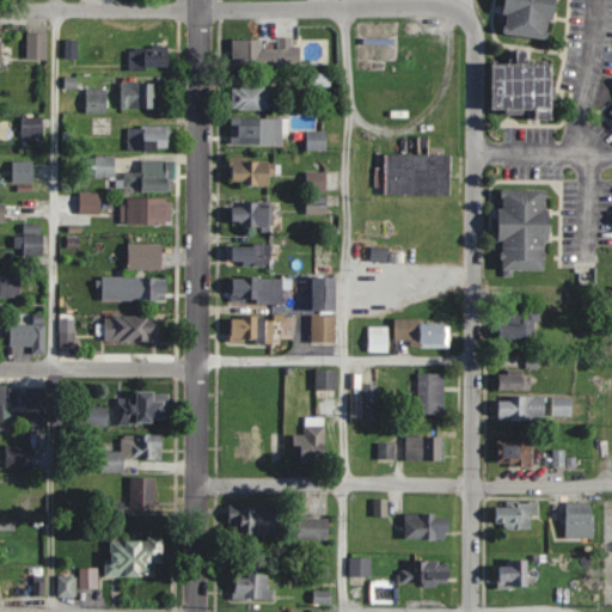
[(551,40),(555,0),(507,0),(505,35),(551,40)]
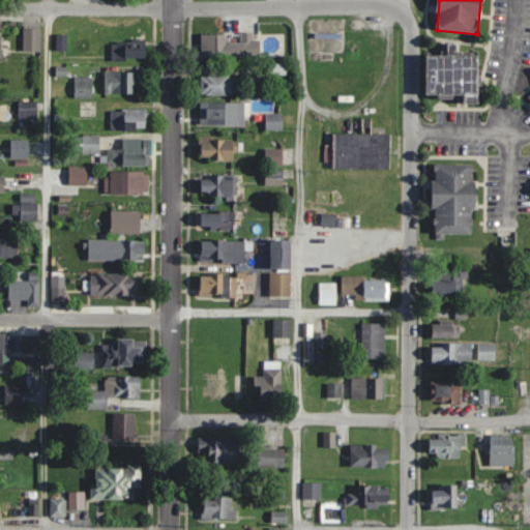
[(40,29),(24,29),(24,52),(40,52),(40,29)]
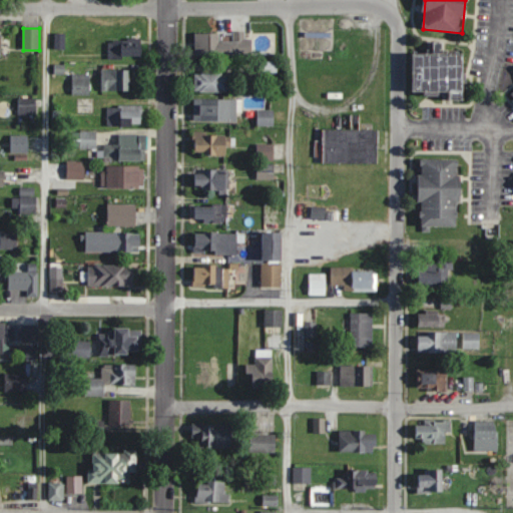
[(220,33),(194,33),(194,55),(246,55),(246,31),(232,31),(232,41),(220,41),(220,33)]
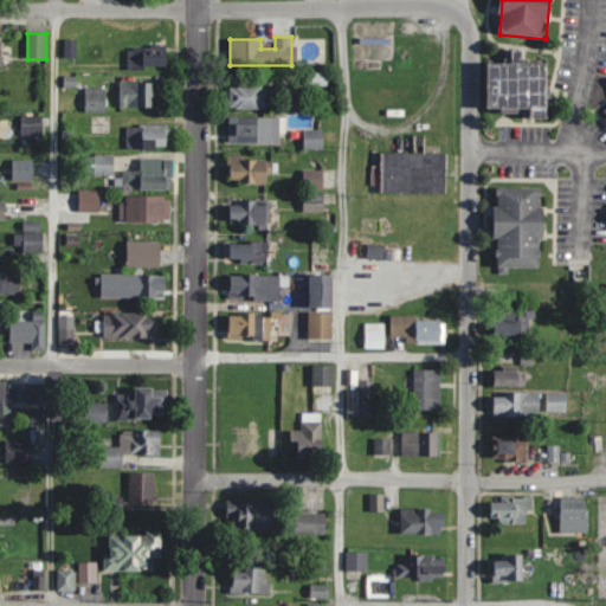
[(128,50),(128,69),(167,69),(167,50),(128,50)]
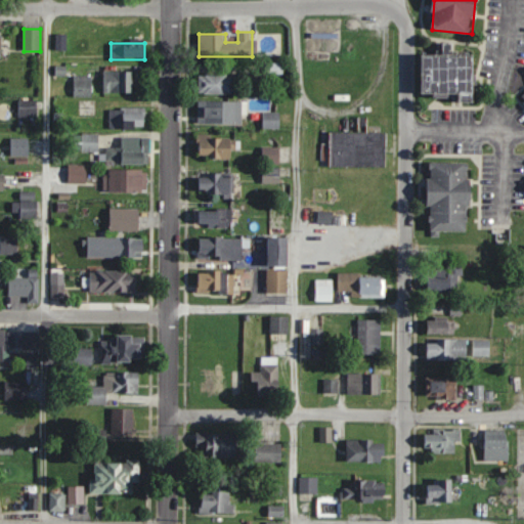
[(474,55),(423,55),(423,96),(474,96),(474,55)]
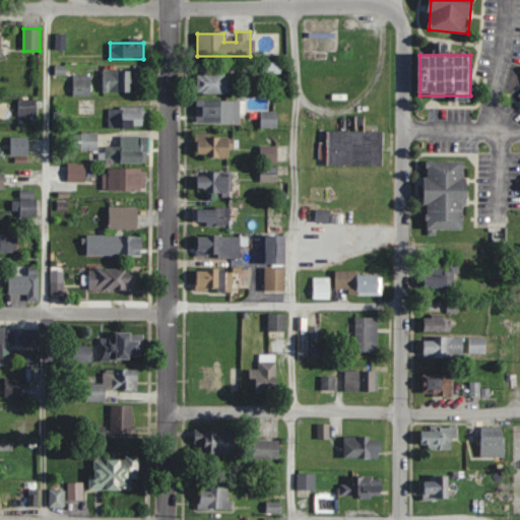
[(103,93),(131,93),(131,72),(103,72),(103,93)]
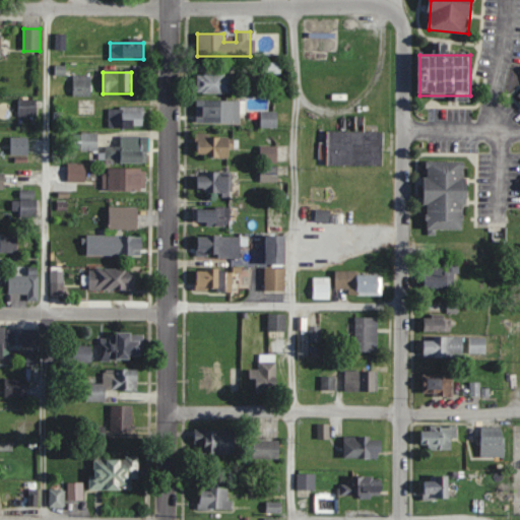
[(197,74),(197,93),(235,93),(235,74),(197,74)]
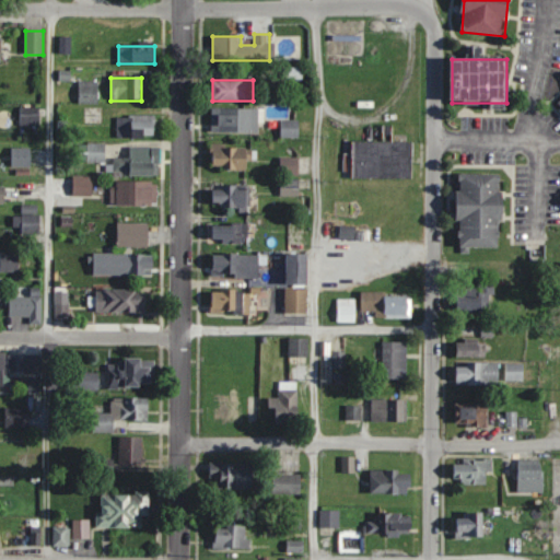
[(79,103),(97,103),(97,81),(79,81),(79,103)]
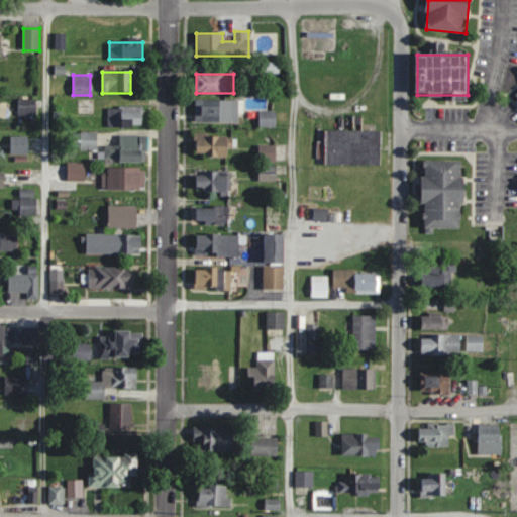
[(37,99),(18,99),(18,116),(37,116),(37,99)]
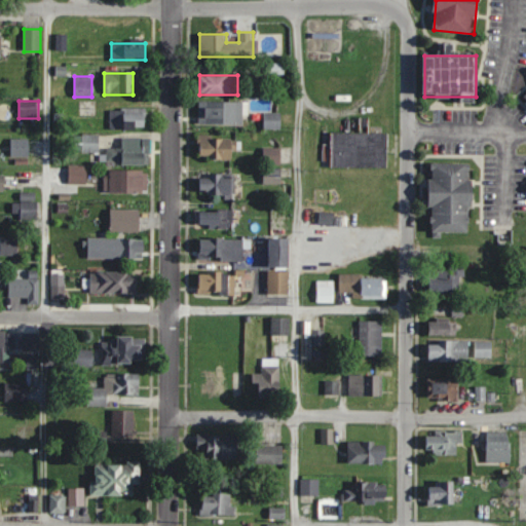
[(243,124),(243,103),(198,103),(198,124),(243,124)]
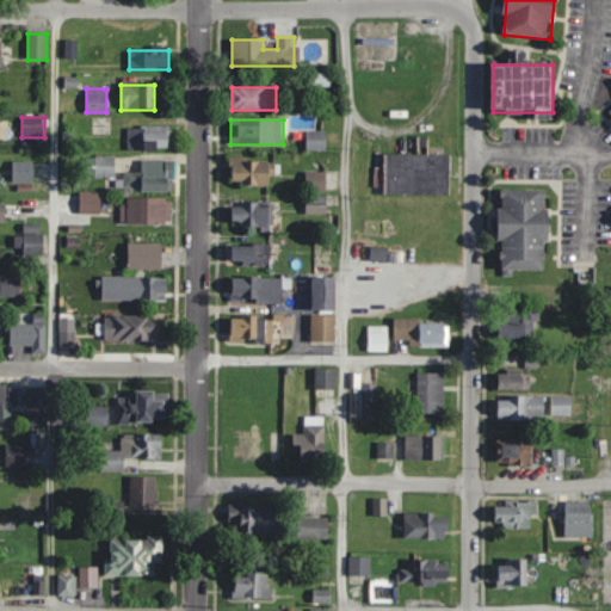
[(168,127),(127,128),(128,153),(170,152),(168,127)]
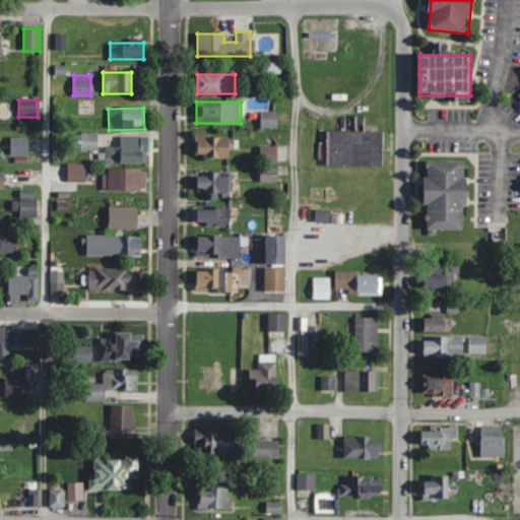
[(268,112),(268,119),(276,120),(276,113),(268,112)]
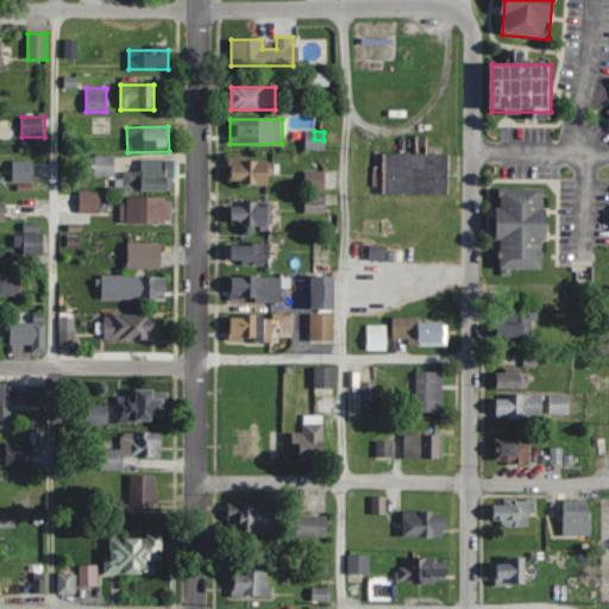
[(446,195),(447,155),(420,155),(384,155),(383,194),(446,195)]
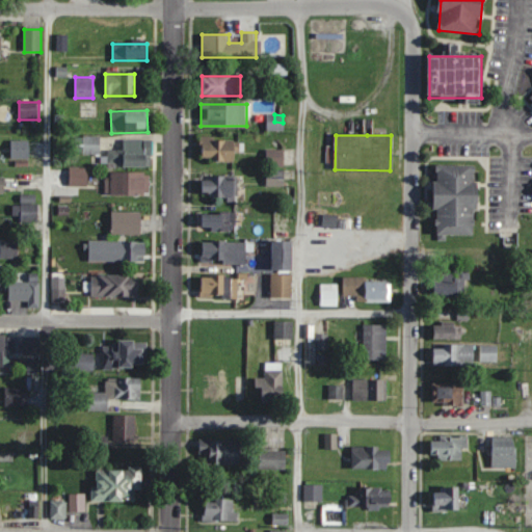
[(99,154),(99,138),(83,138),(83,154),(99,154)]
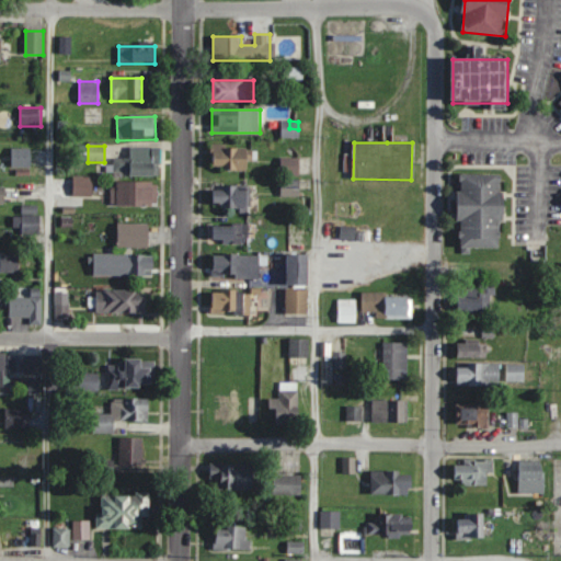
[(250,171),(250,147),(213,147),(213,171),(250,171)]
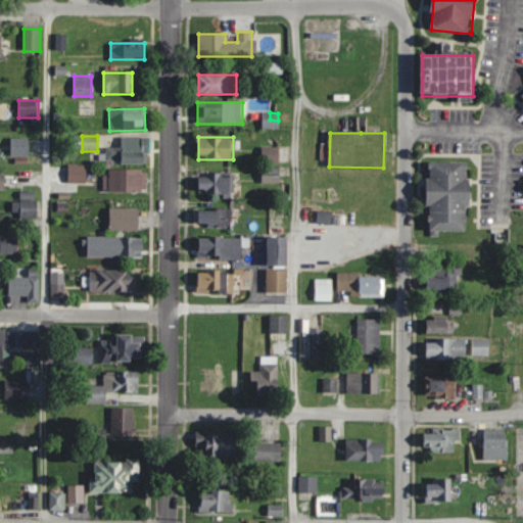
[(121,148),(105,148),(105,164),(145,164),(145,138),(121,138),(121,148)]
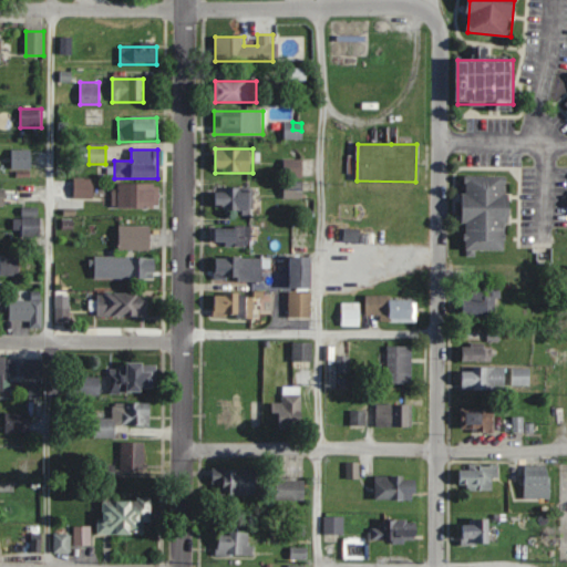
[(11,168),(31,168),(31,151),(11,151),(11,168)]
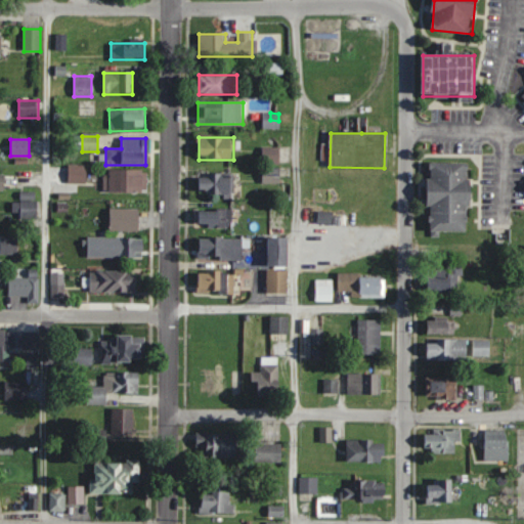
[(279,164),(279,147),(262,147),(262,164),(279,164)]
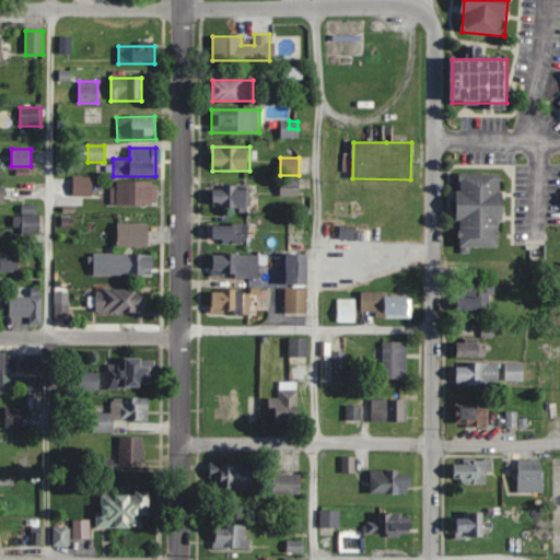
[(458,174),(458,248),(502,249),(503,175),(458,174)]
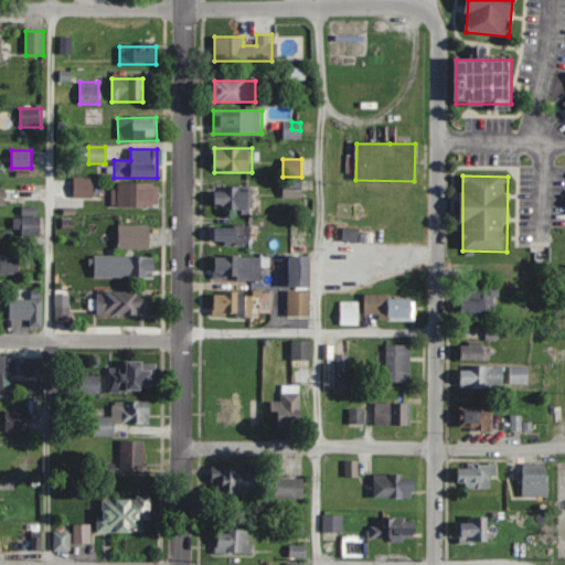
[(93,198),(93,180),(75,180),(75,198),(93,198)]
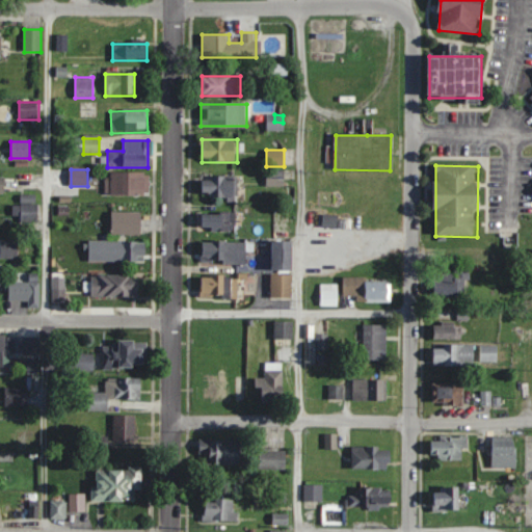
[(284,186),(284,170),(266,170),(266,186),(284,186)]
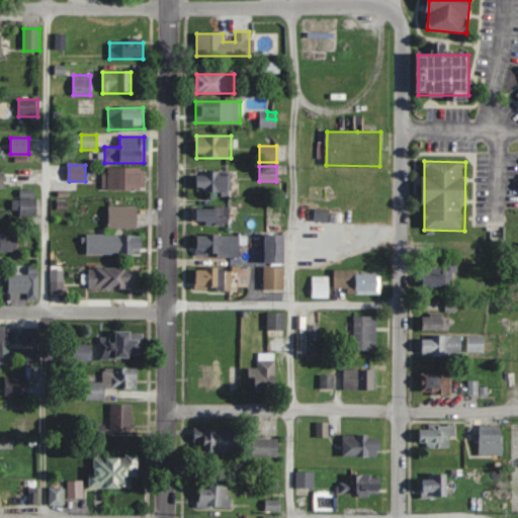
[(103,191),(145,191),(145,169),(103,169),(103,191)]
